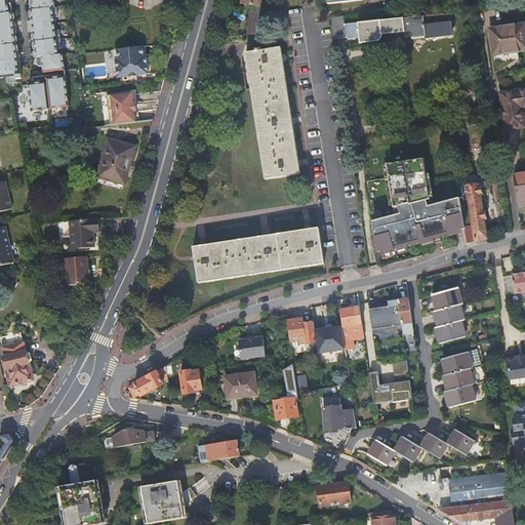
[(14,77),(23,76),(15,10),(9,11),(7,0),(0,0),(0,76),(14,75),(14,77)]
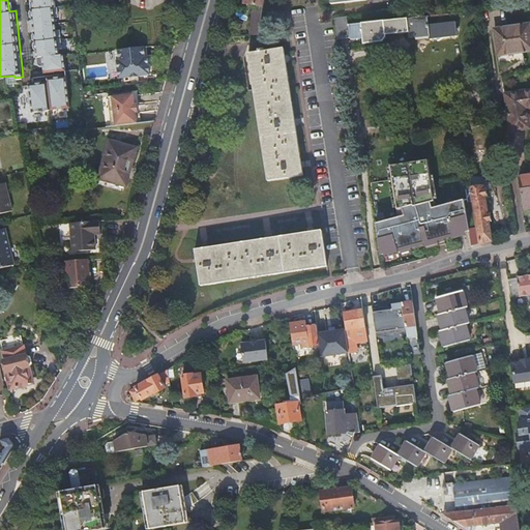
[(32,0),(38,59),(46,58),(47,70),(67,68),(65,55),(61,55),(55,0),(32,0)]
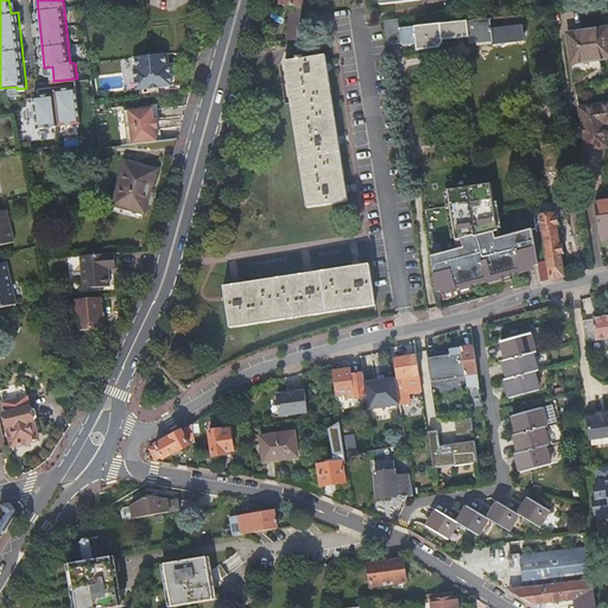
[(481,20),(481,11),(477,11),(477,20),(472,21),(470,14),(458,16),(458,23),(467,21),(469,37),(468,37),(469,44),(493,42),(491,19),(481,20)]
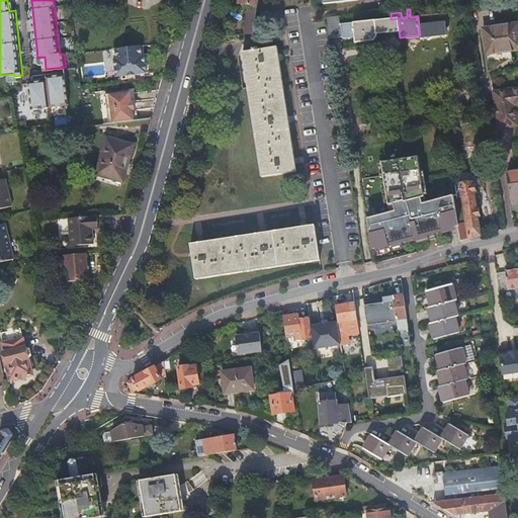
[(453,13),(451,13),(446,14),(447,21),(454,20),(453,13)]
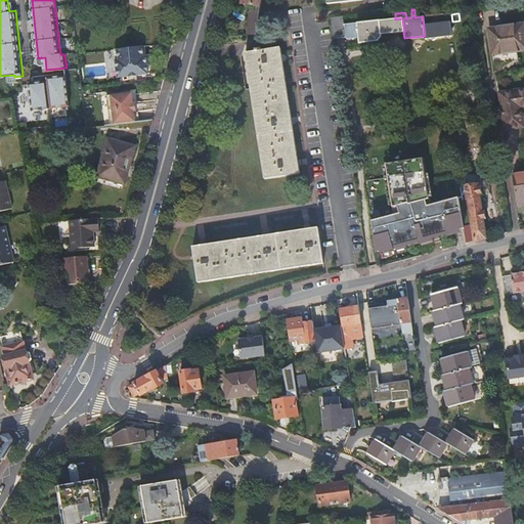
[(452,22),(451,14),(439,15),(441,25),(452,24),(452,22)]
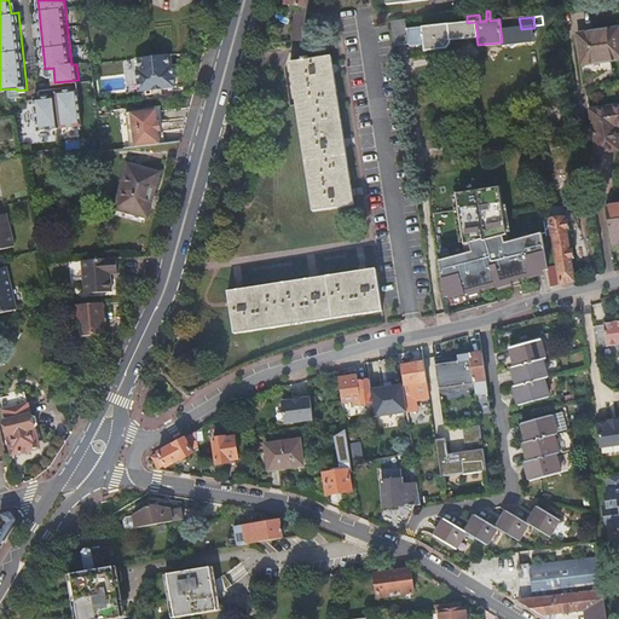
[(408,29),(405,21),(392,22),(393,32),(395,46),(410,45),(410,47),(424,45),(426,51),(447,48),(451,44),(451,40),(476,38),(478,38),(475,22),(467,23),(447,24),(408,29)]
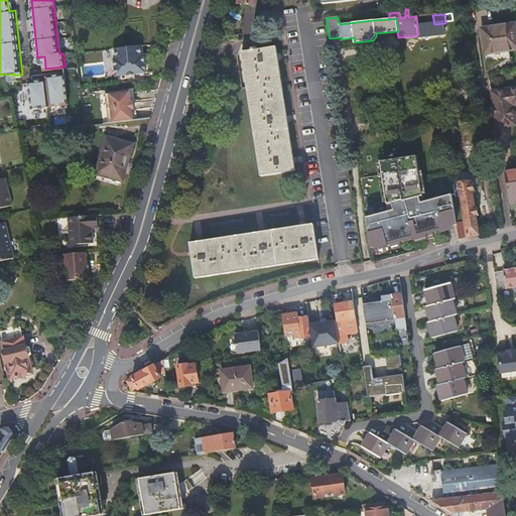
[(515,36),(514,24),(482,29),(487,61),(510,57),(509,51),(515,49),(515,36)]
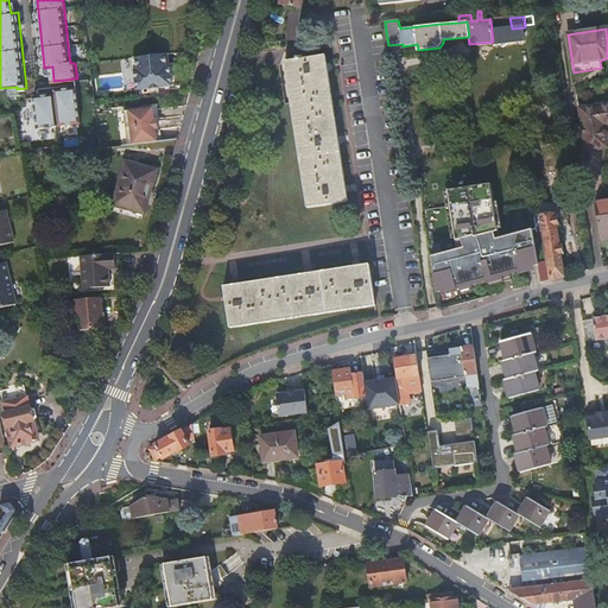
[(171,87),(170,73),(168,73),(166,67),(165,56),(135,59),(137,70),(133,70),(135,90),(171,87)]
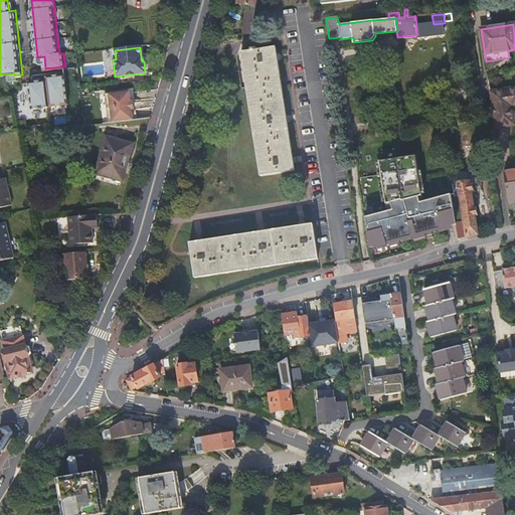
[(277,47),(241,52),(261,176),(295,171),(277,47)]
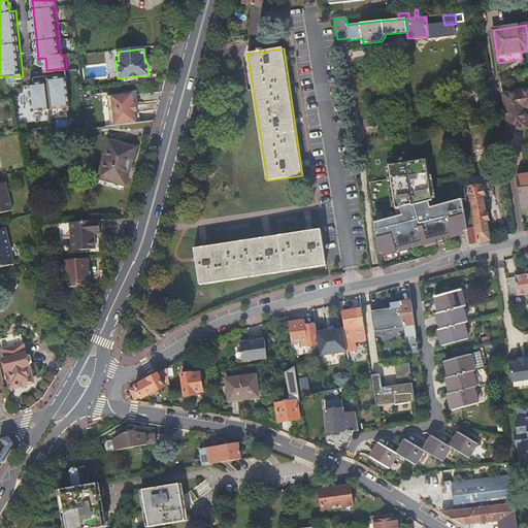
[(47,81),(29,84),(32,113),(73,108),(69,73),(46,75),(47,81)]
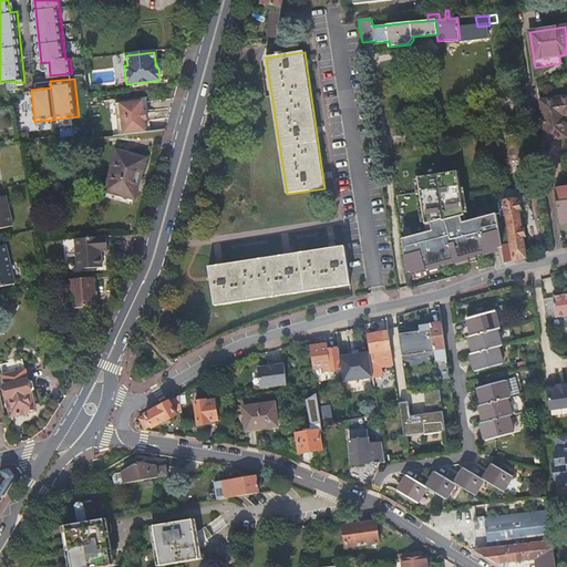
[(566,98),(540,102),(546,141),(566,136),(566,98)]
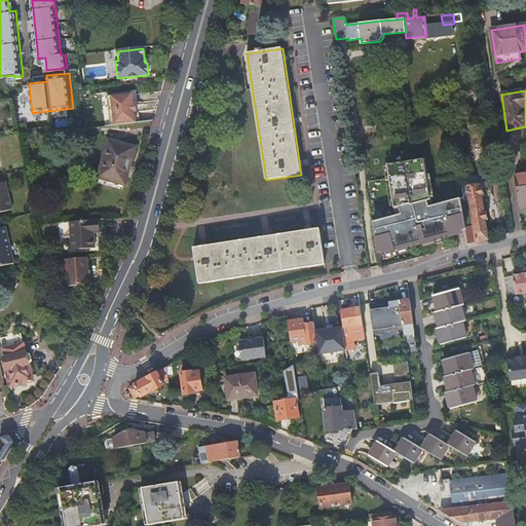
[(133,94),(107,97),(110,126),(136,123),(133,94)]
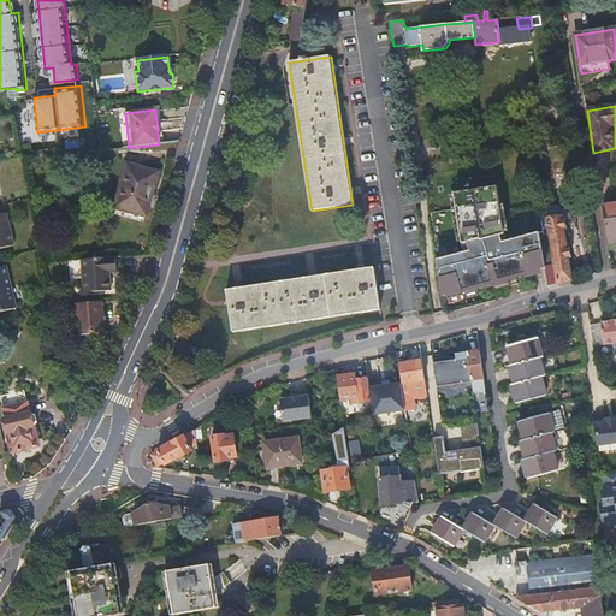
[(128,164),(122,182),(158,178),(160,173),(128,164)]
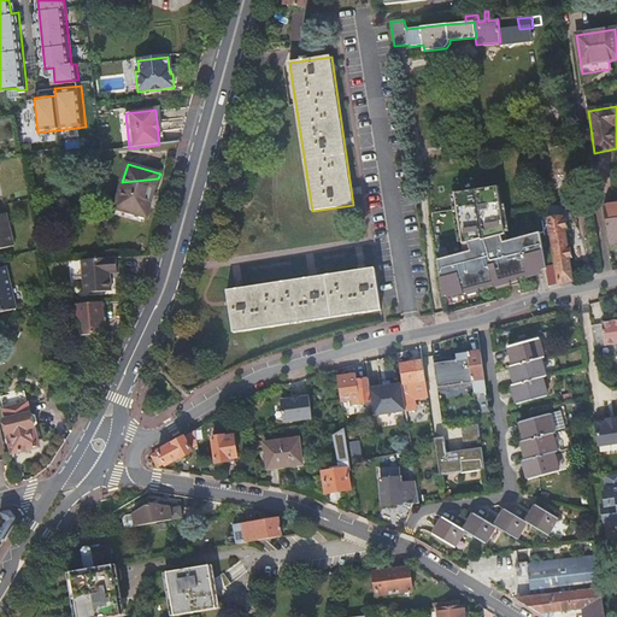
[(158,178),(122,182),(115,209),(147,218),(158,178)]
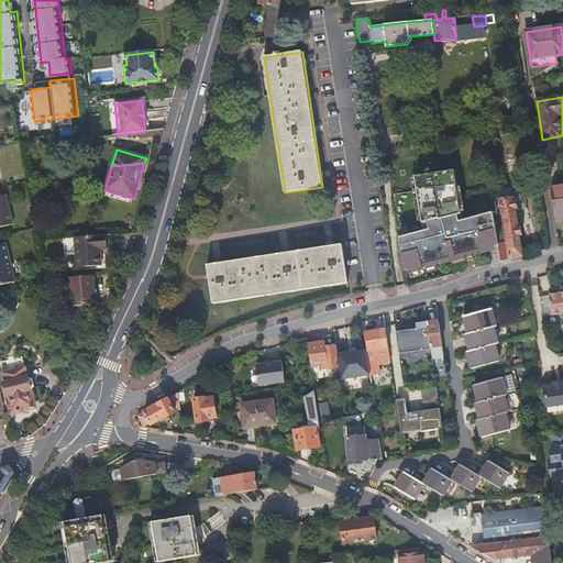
[(495,247),(489,216),(456,224),(454,216),(459,216),(452,174),(415,179),(417,192),(421,224),(426,223),(428,231),(422,233),(399,239),(405,271),(406,271),(420,266),(421,269),(424,268),(434,265),(478,254),(478,252),(490,249),(495,247)]
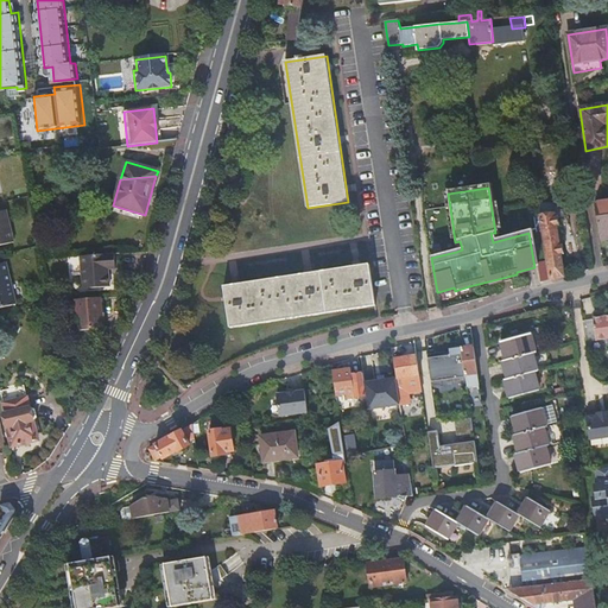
[(607,201),(594,203),(600,240),(607,239),(607,201)]
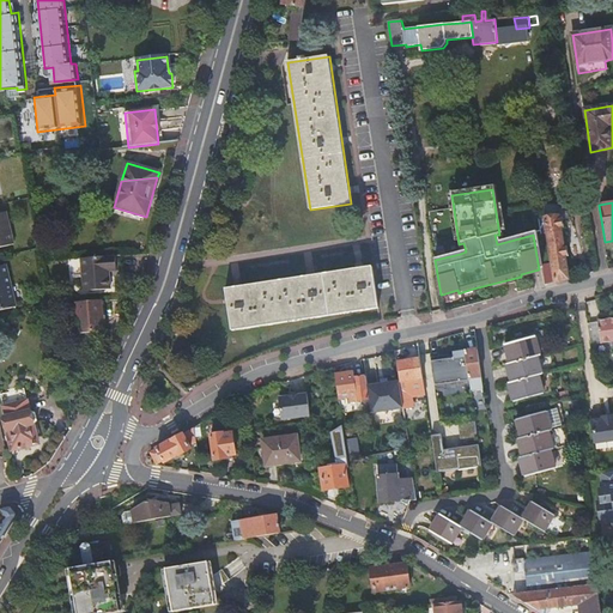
[(548,285),(571,279),(570,267),(566,267),(565,258),(569,255),(568,250),(564,248),(563,243),(565,243),(564,235),(562,235),(560,229),(563,226),(563,222),(566,216),(565,214),(564,212),(563,210),(560,208),(559,207),(557,206),(554,206),(552,205),(550,206),(547,206),(546,207),(545,208),(544,210),(544,211),(544,212),(544,214),(544,216),(544,217),(545,218),(539,219),(541,235),(547,234),(552,265),(546,266),(548,285)]
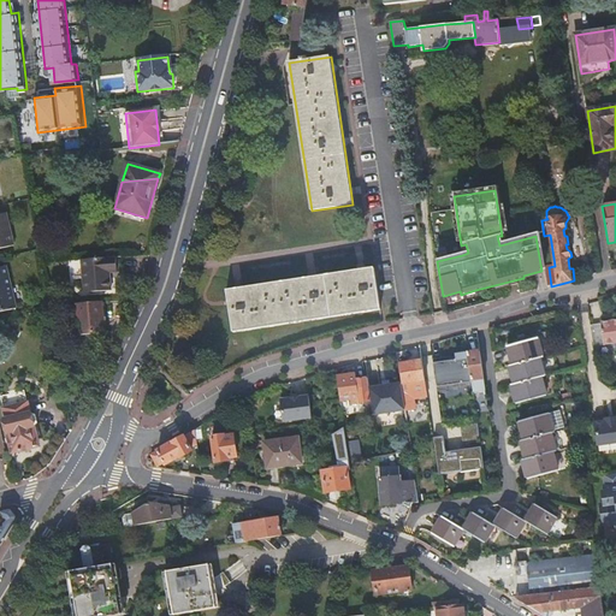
[(6,213),(0,214),(0,248),(15,246),(6,213)]
